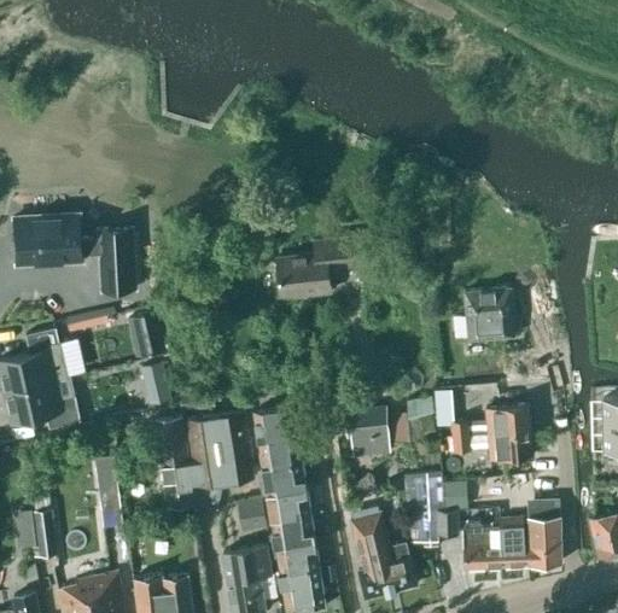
[(80,217),(12,221),(15,266),(81,262),(81,258),(100,257),(101,292),(135,291),(132,229),(99,232),(99,239),(80,240),(80,217)]
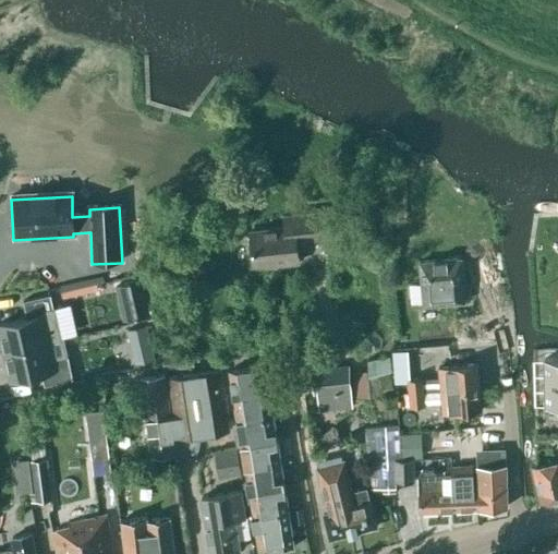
[(299,266),(296,244),(332,240),(330,214),(284,219),(286,229),(250,232),(254,267),(280,264),(280,267),(299,266)]
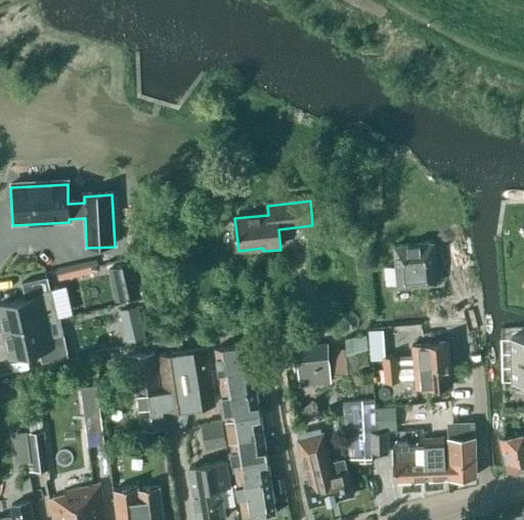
[(472,243),(443,245),(447,290),(476,287),(472,243)]
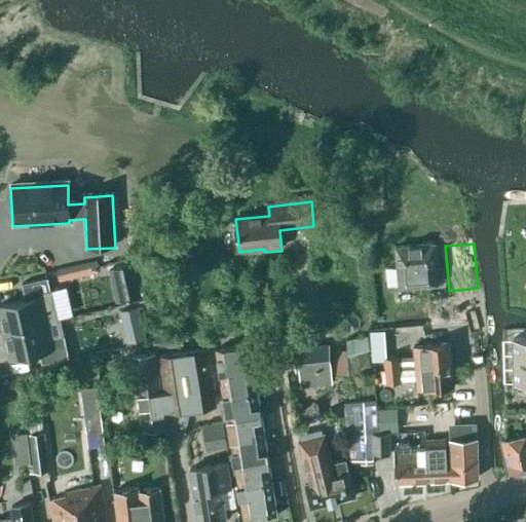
[(395,251),(399,292),(437,289),(434,248),(395,251)]
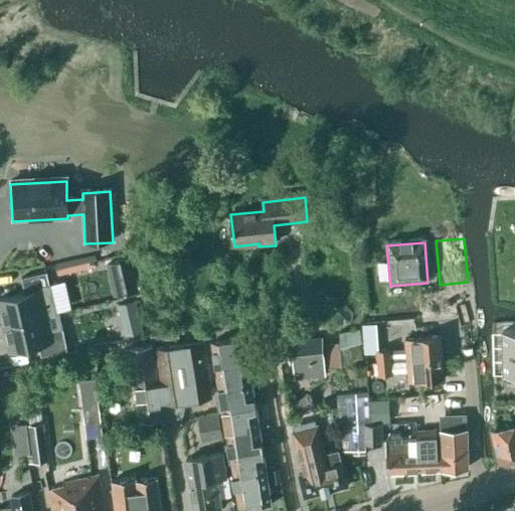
[(126,262),(111,265),(117,297),(133,293),(126,262)]
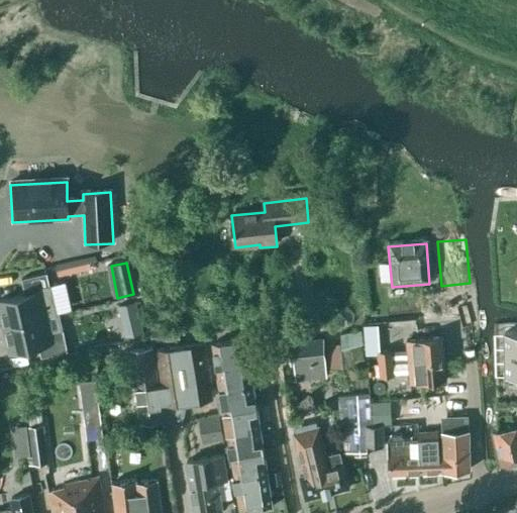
[(0,302),(0,312),(3,328),(45,320),(39,292),(49,289),(46,276),(21,282),(24,297),(0,302)]
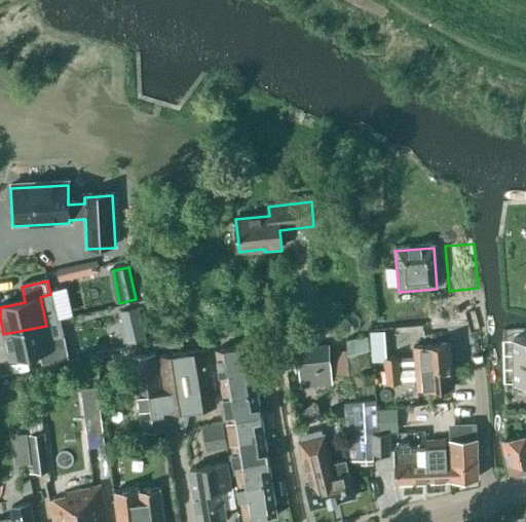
[(119,326),(118,307),(103,308),(103,314),(84,315),(84,329),(119,326)]
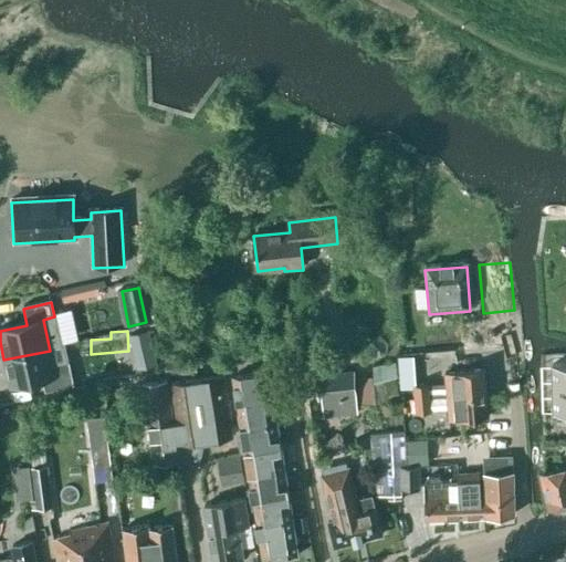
[(148,333),(128,337),(130,346),(132,351),(152,346),(148,333)]
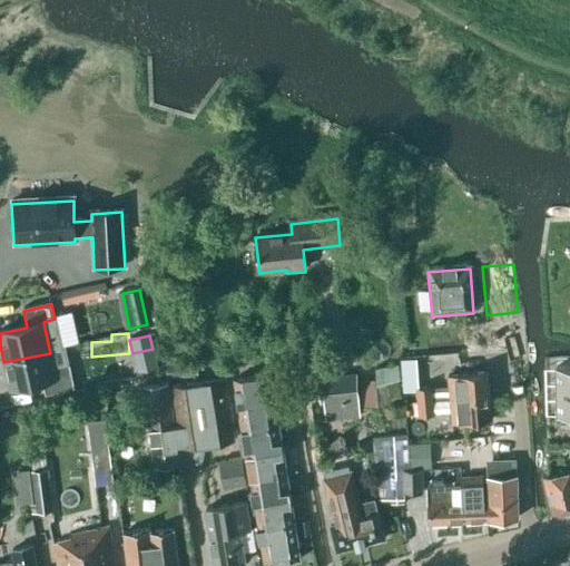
[(477,341),(463,343),(464,352),(465,357),(479,355),(478,351),(477,343),(477,341)]
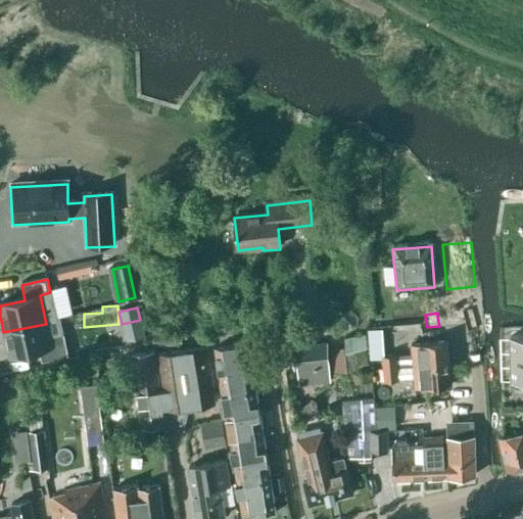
[(46,324),(3,332),(9,359),(39,352),(41,364),(67,359),(63,336),(49,339),(46,324)]
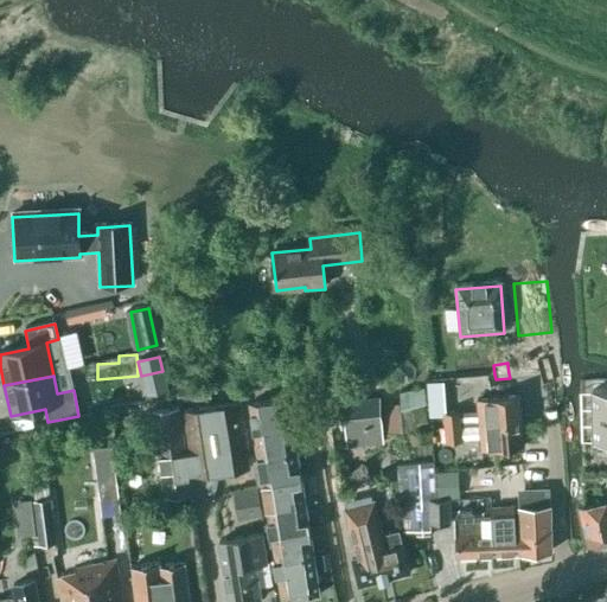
[(443,420),(443,416),(445,416),(442,385),(427,386),(430,421),(443,420)]
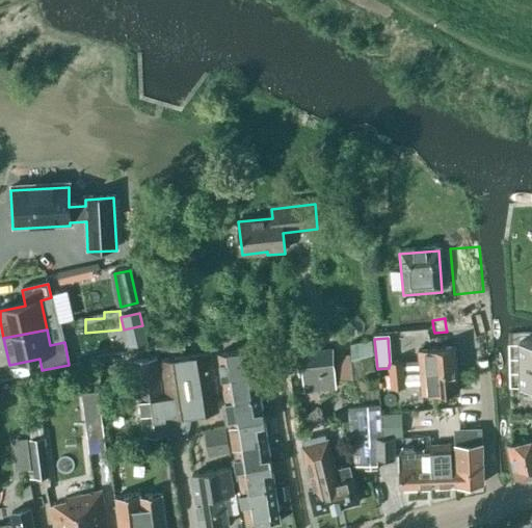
[(184,353),(183,342),(162,343),(163,355),(184,353)]
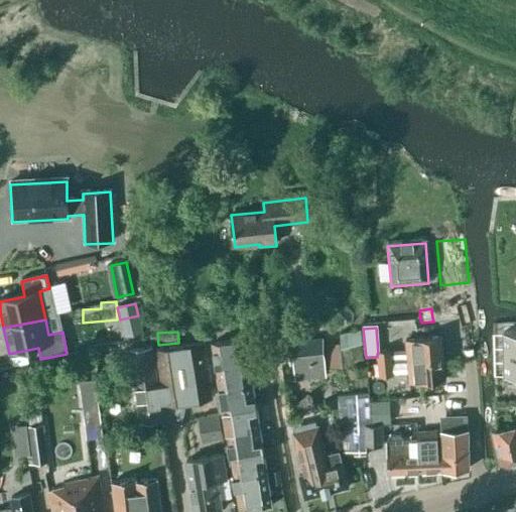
[(364,346),(362,333),(340,336),(341,346),(325,348),(326,372),(341,371),(362,368),(359,347),(364,346)]
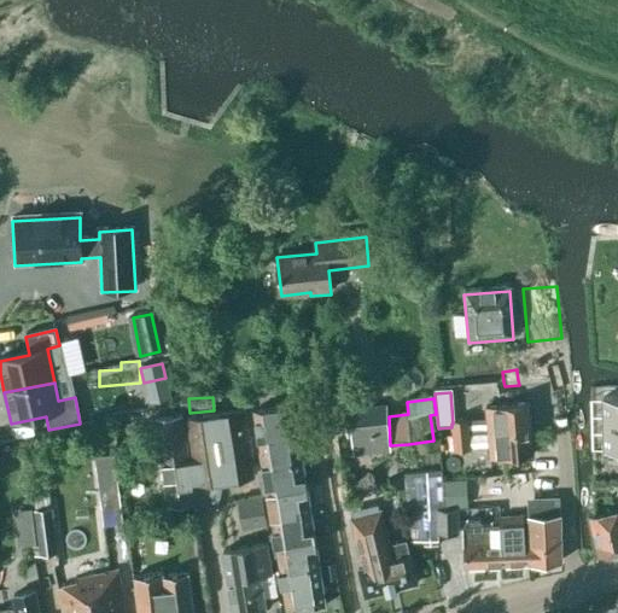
[(617,400),(602,401),(604,454),(617,454),(617,400)]
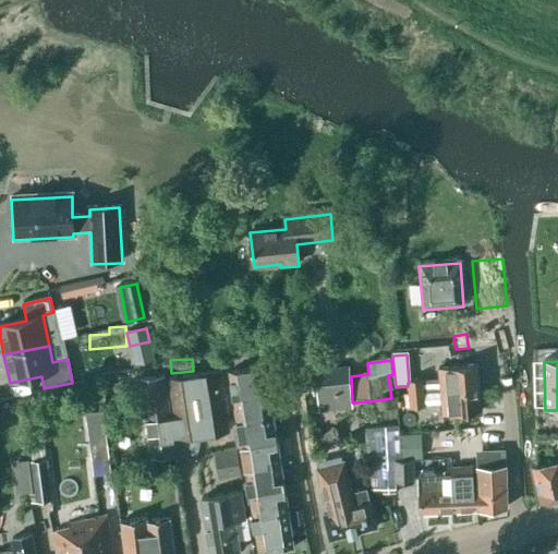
[(438,371),(439,381),(440,394),(478,390),(477,366),(438,371)]
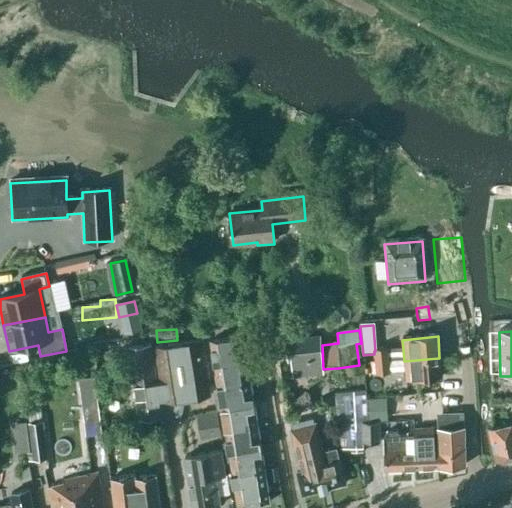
[(291,365),(292,381),(323,377),(320,337),(285,341),(288,365),(291,365)]
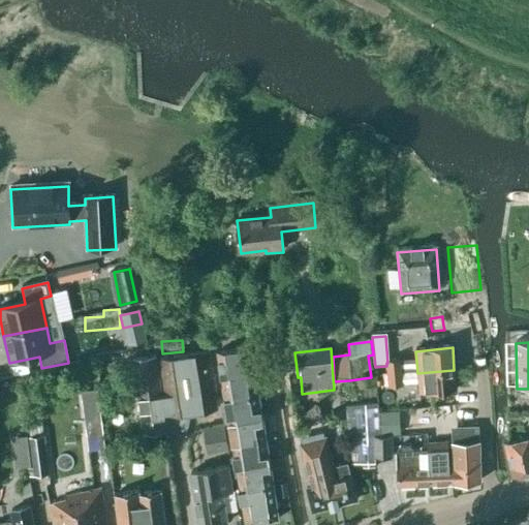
[(216,356),(220,379),(254,373),(250,350),(216,356)]
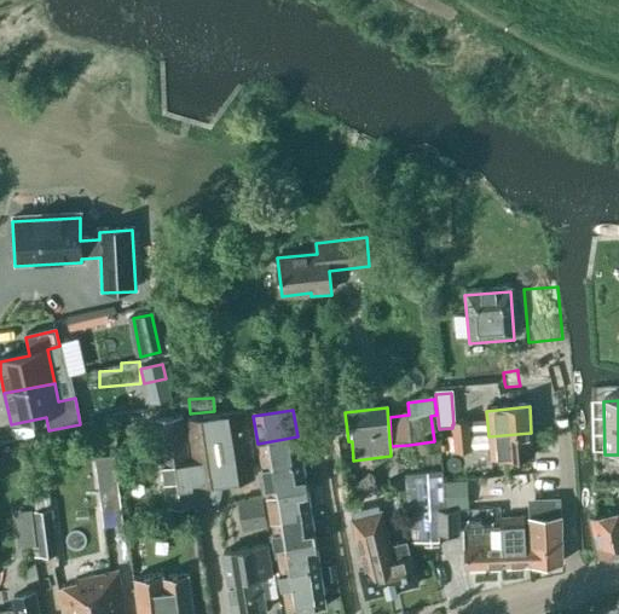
[(243,413),(187,421),(195,464),(189,464),(162,469),(168,510),(194,505),(191,488),(253,479),(243,413)]
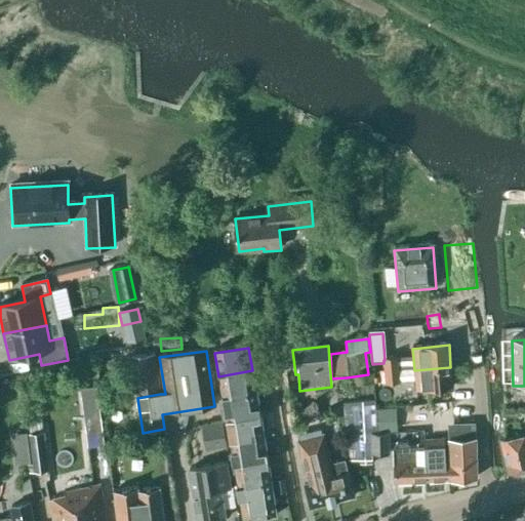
[(111,354),(97,356),(99,370),(108,369),(113,363),(111,354)]
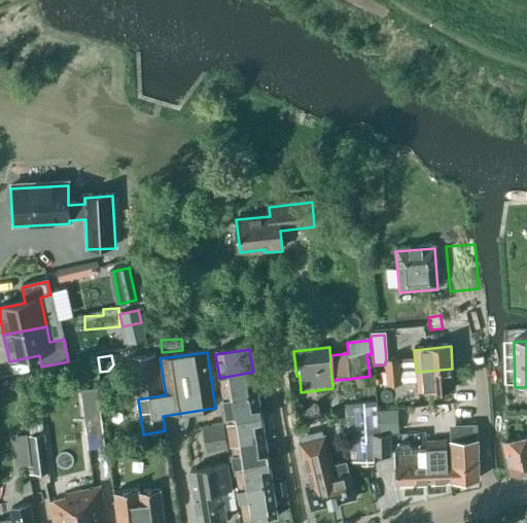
[(133,360),(138,399),(161,395),(154,357),(133,360)]
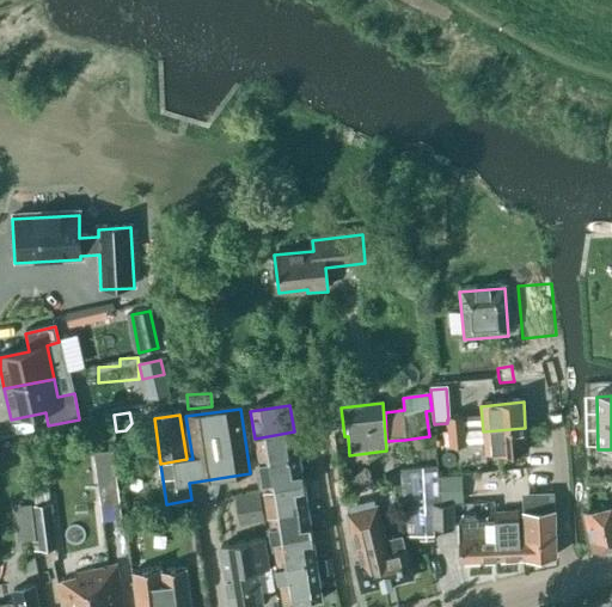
[(464,418),(447,421),(448,435),(465,434),(464,418)]
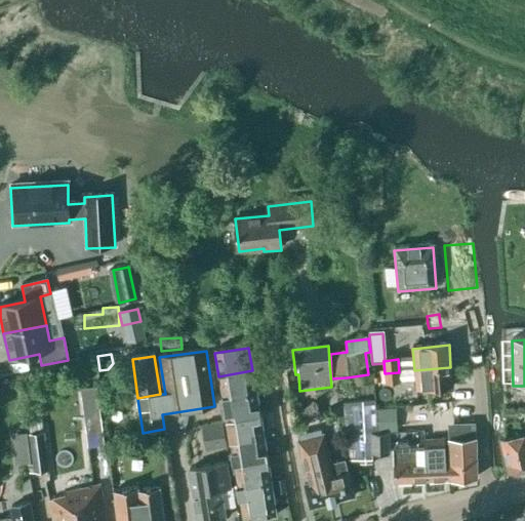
[(416,393),(452,390),(450,367),(414,370),(416,393)]
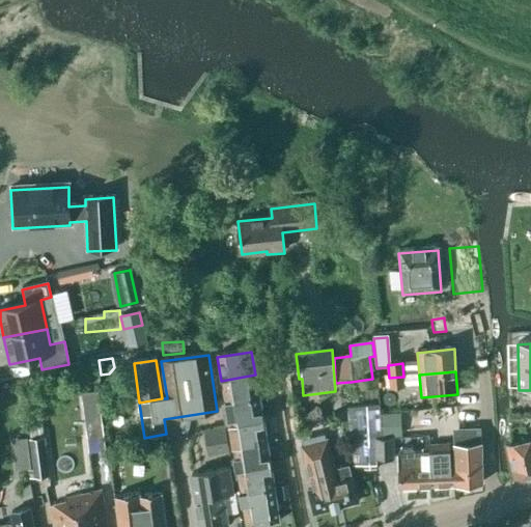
[(221,381),(225,404),(259,396),(255,375),(221,381)]
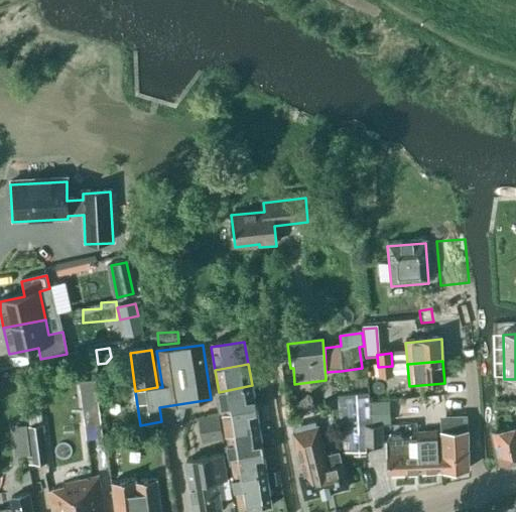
[(379,378),(393,377),(392,366),(378,367),(379,378)]
